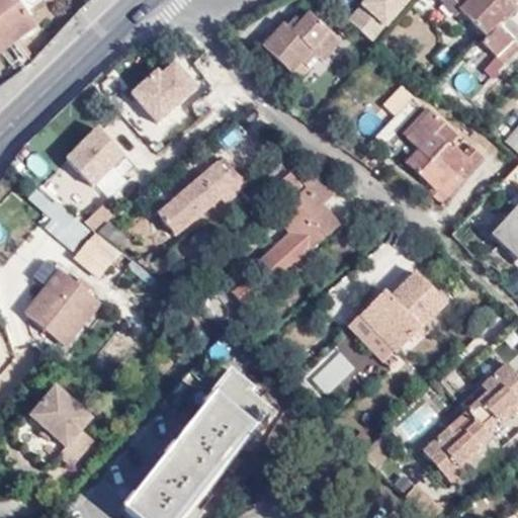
[(0,56),(34,31),(11,0),(7,0),(0,5),(0,56)]
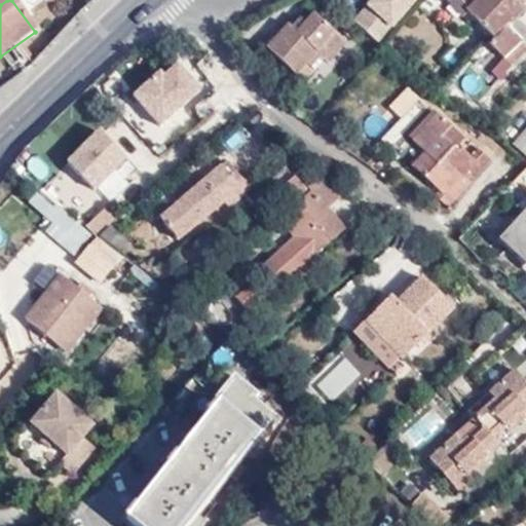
[(363,0),(349,16),(376,40),(410,0),(363,0)]
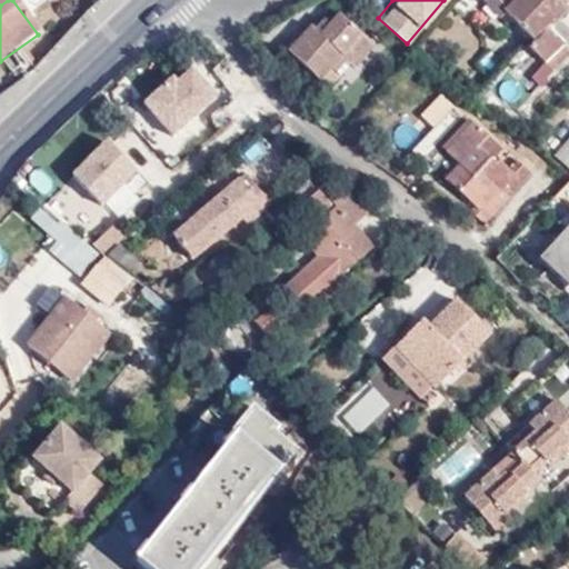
[(550,66),(567,48),(552,31),(568,13),(568,3),(567,2),(568,0),(488,0),(485,6),(501,20),(508,13),(539,41),(532,51),(550,66)]
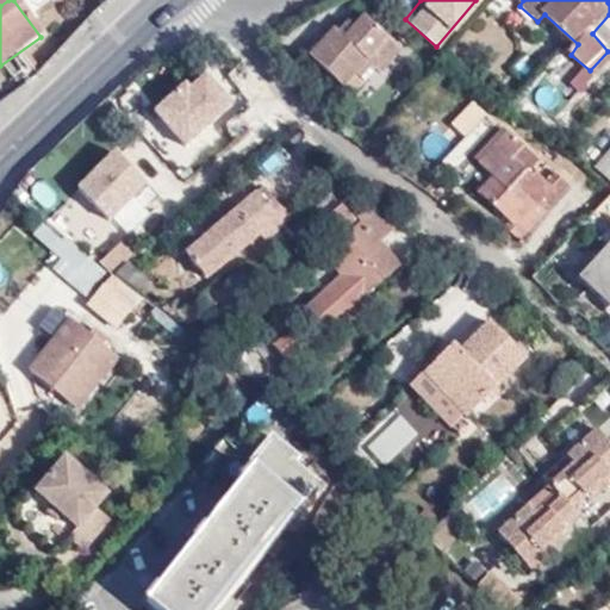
[(366,63),(375,72),(381,78),(403,54),(365,18),(354,30),(344,42),(337,36),(334,33),(323,44),(316,38),(303,54),(353,99),(365,85),(355,78),(366,63)]
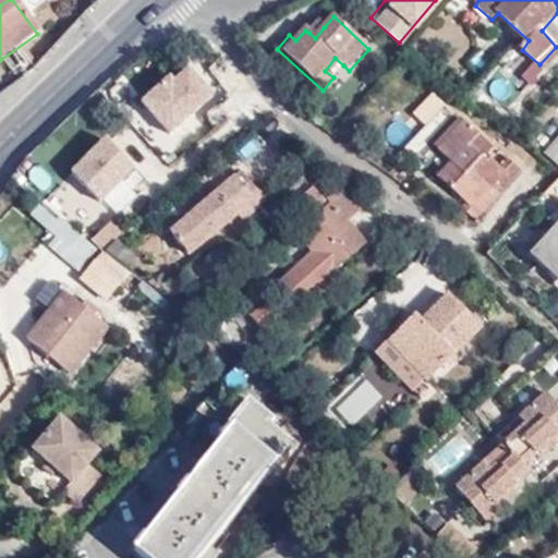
[(315,38),(324,27),(317,21),(308,33),(315,38)]
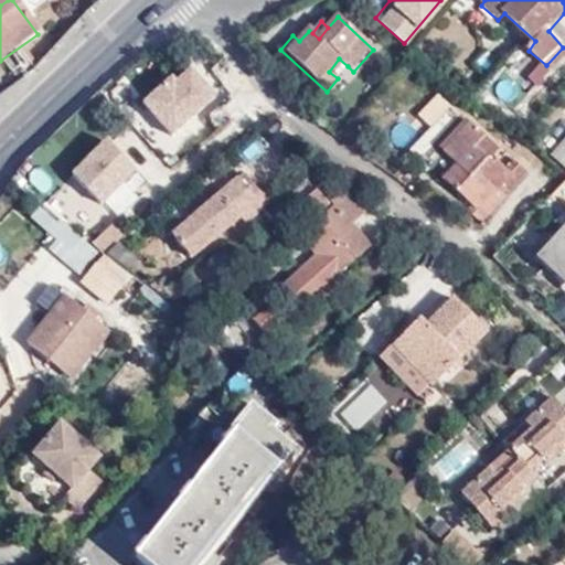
[(564,61),(564,49),(563,48),(546,65),(555,72),(564,61)]
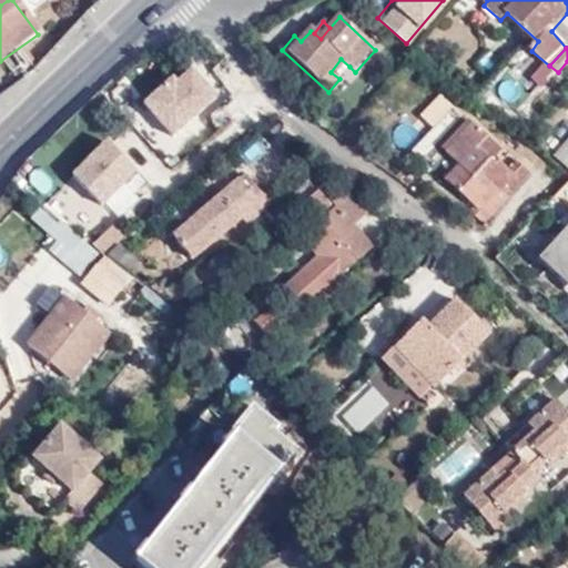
[(186,56),(139,95),(171,133),(217,93),(186,56)]
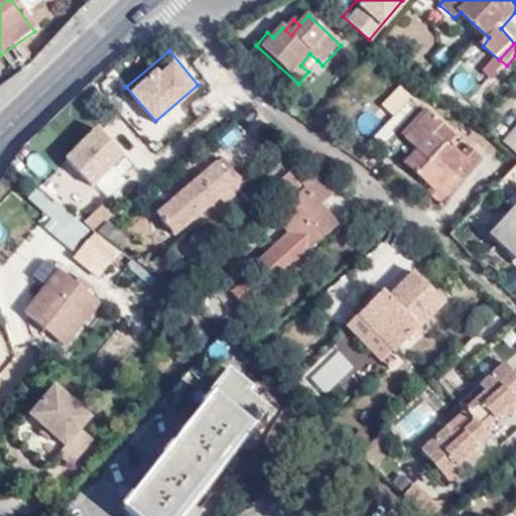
[(308,72),(317,60),(309,53),(300,66),(308,72)]
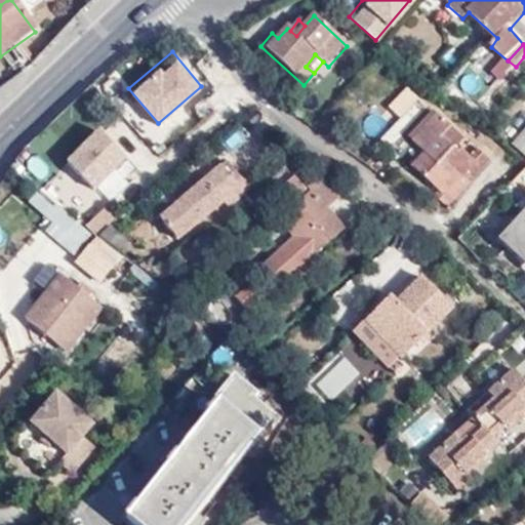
[(390,109),(401,119),(410,108),(400,97),(390,109)]
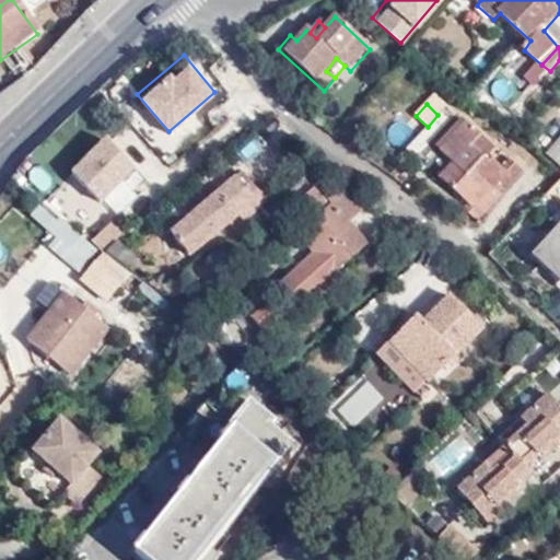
[(170,156),(206,126),(194,112),(158,141),(170,156)]
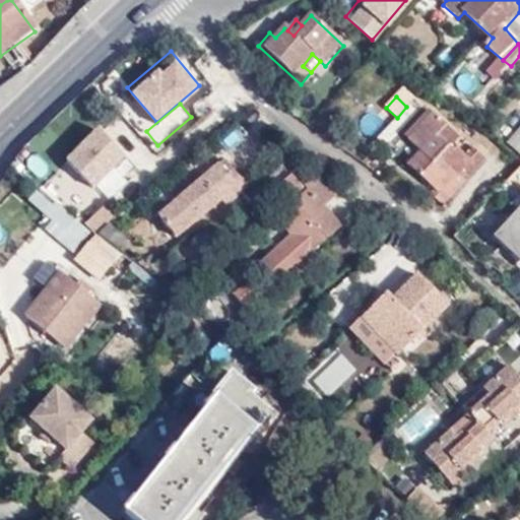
[(428,108),(403,134),(416,147),(405,159),(434,184),(428,189),(440,201),(482,153),(469,141),(461,152),(449,141),(456,132),(428,108)]
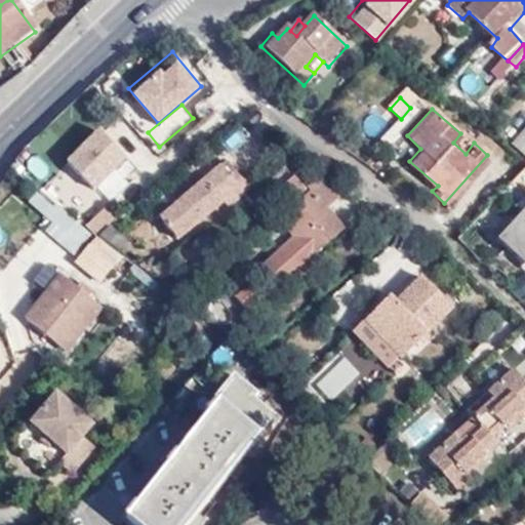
[(524,159),(524,123),(508,146),(524,159)]
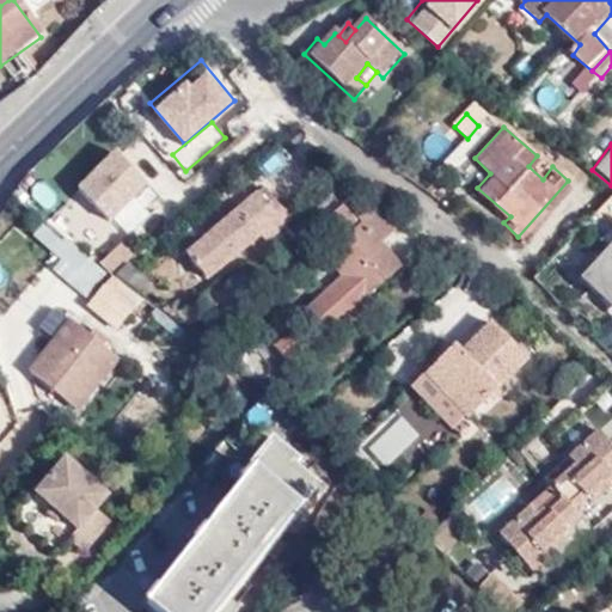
[(60,210),(98,250),(112,236),(111,233),(151,195),(114,158),(60,210)]
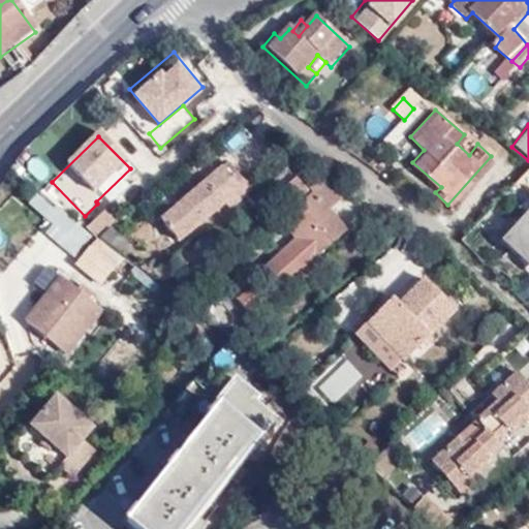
[(424,150),(410,136),(398,150),(412,162),(424,150)]
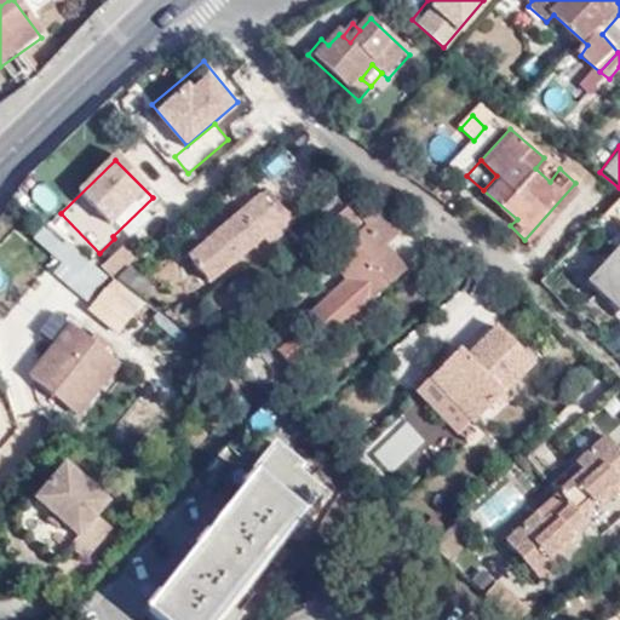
[(311,217),(337,196),(332,190),(309,212),(311,217)]
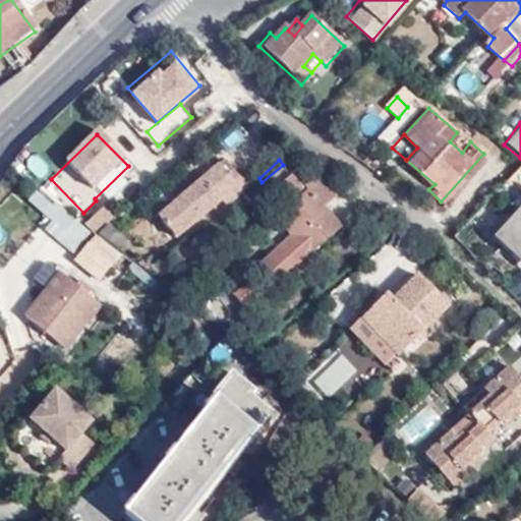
[(293,177),(283,165),(262,182),(273,193),(281,187),(293,177)]
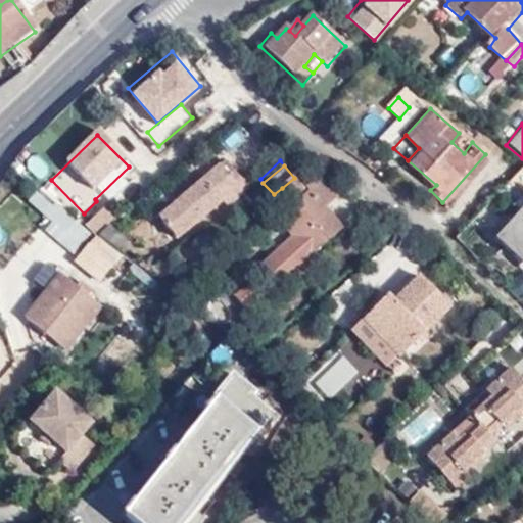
[(226,216),(247,200),(228,172),(158,219),(176,240),(219,208),(226,216)]
